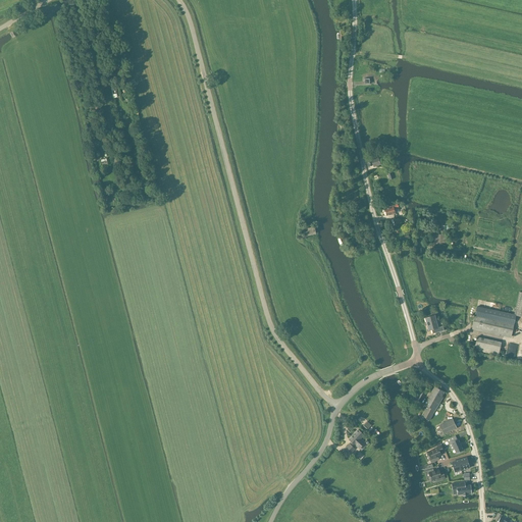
[(116,85),(109,86),(109,88),(110,87),(112,95),(116,94),(118,94),(116,85)]
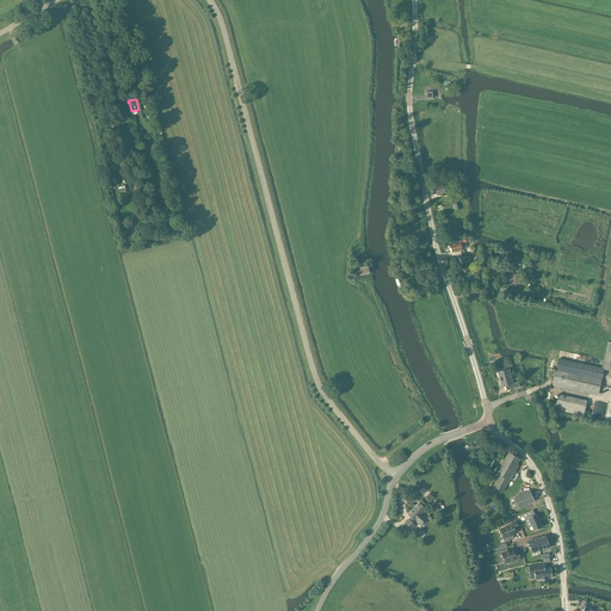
[(437,196),(445,193),(449,192),(446,186),(444,186),(443,185),(434,187),(437,196)]
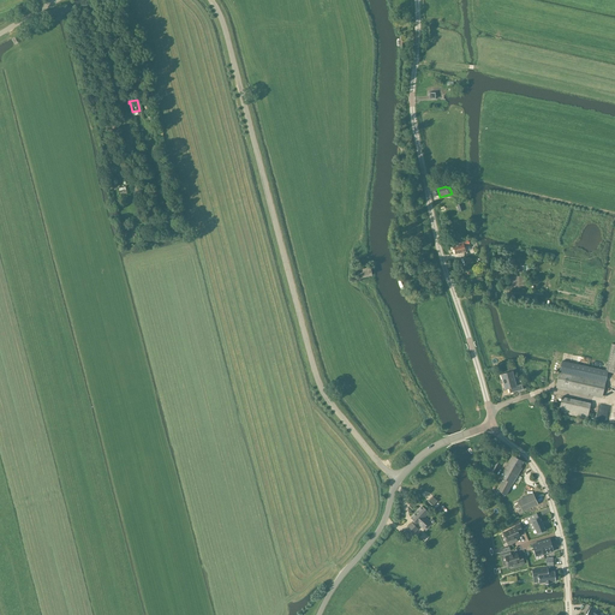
[(459,245),(453,246),(455,255),(461,252),(463,254),(464,252),(465,251),(464,246),(470,245),(469,240),(463,242),(459,243),(459,245)]
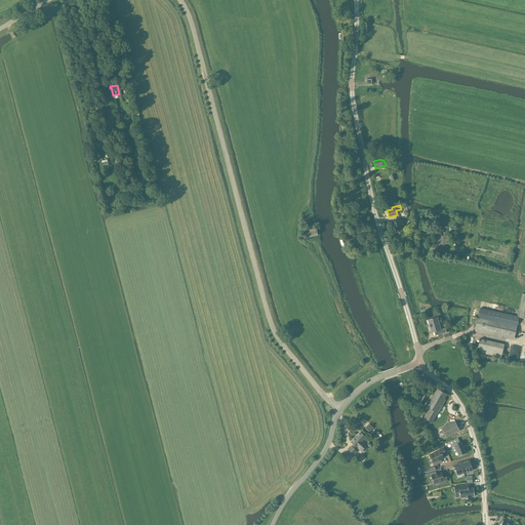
[(318,236),(316,228),(304,230),(306,238),(318,236)]
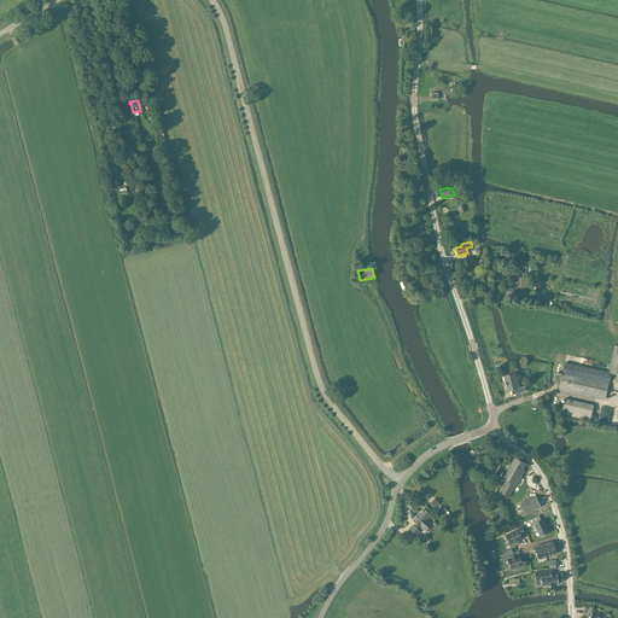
[(529,278),(509,277),(509,291),(528,292),(529,278)]
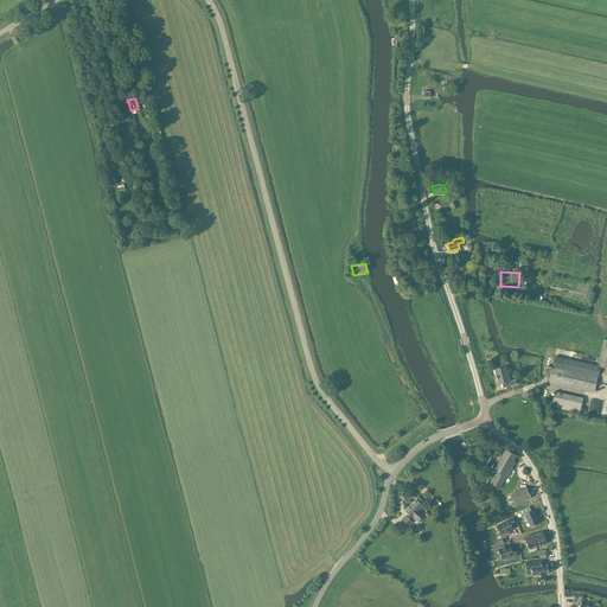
[(554,358),(553,364),(548,383),(594,394),(598,374),(600,368),(554,358)]
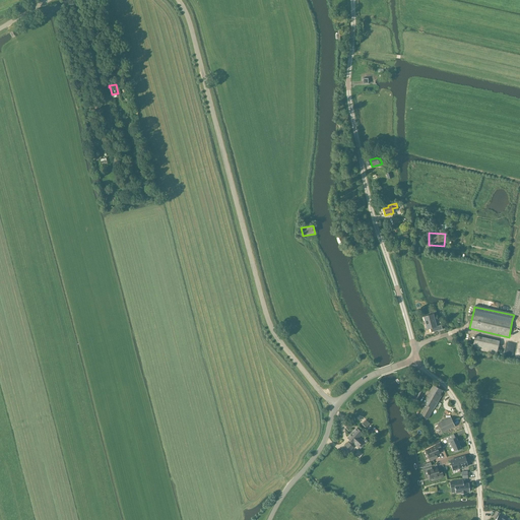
[(427,329),(430,328),(431,332),(442,329),(441,325),(437,326),(433,314),(424,317),(427,329)]
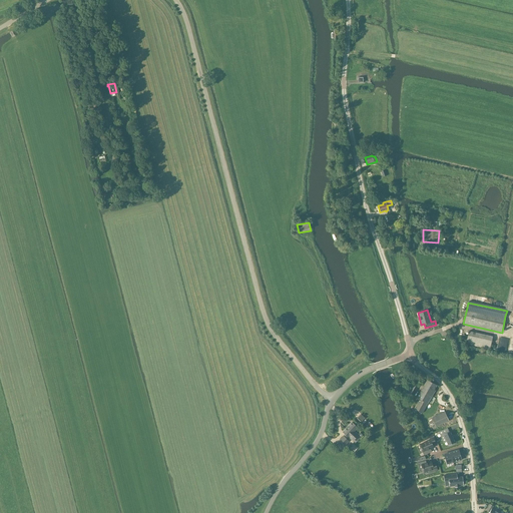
[(466,331),(464,342),(489,347),(491,336),(466,331)]
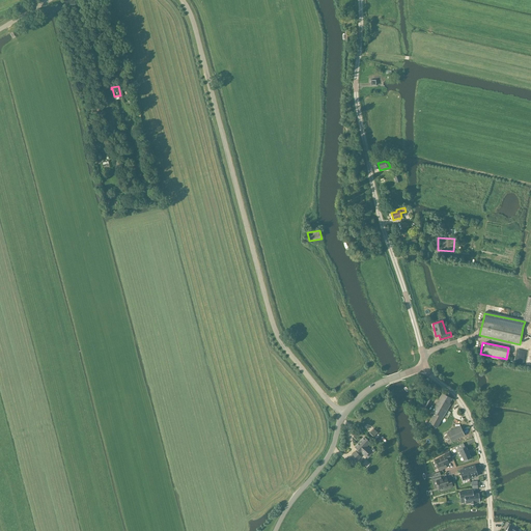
[(428,422),(432,425),(439,415),(437,415),(444,402),(443,402),(444,400),(445,401),(446,398),(445,397),(446,396),(442,393),(431,412),(435,413),(428,422)]
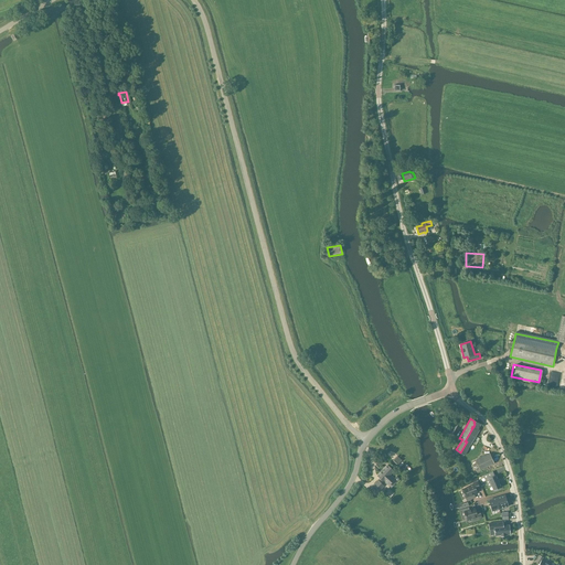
[(467,441),(460,452),(466,455),(479,430),(478,430),(481,425),(475,422),(473,423),(475,424),(473,427),(472,426),(471,428),(472,428),(465,441),(467,441)]
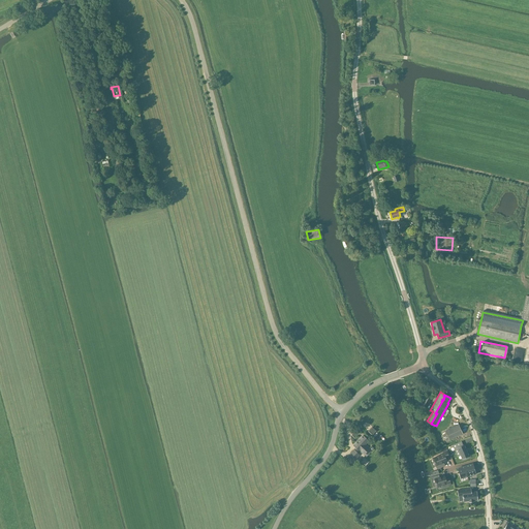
[(418,403),(421,404),(421,405),(427,408),(431,399),(426,396),(423,400),(421,399),(418,403)]
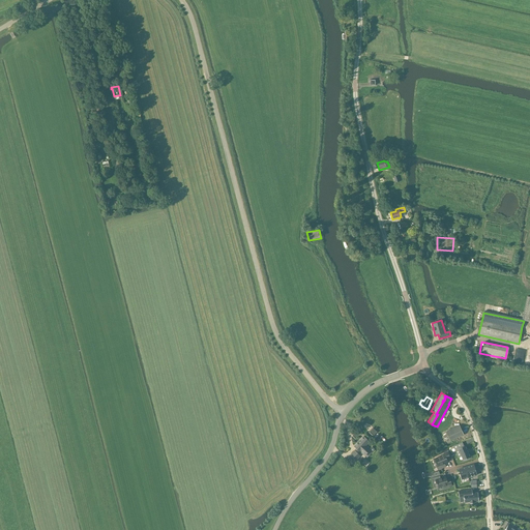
[(447,432),(450,440),(463,435),(459,427),(447,432)]
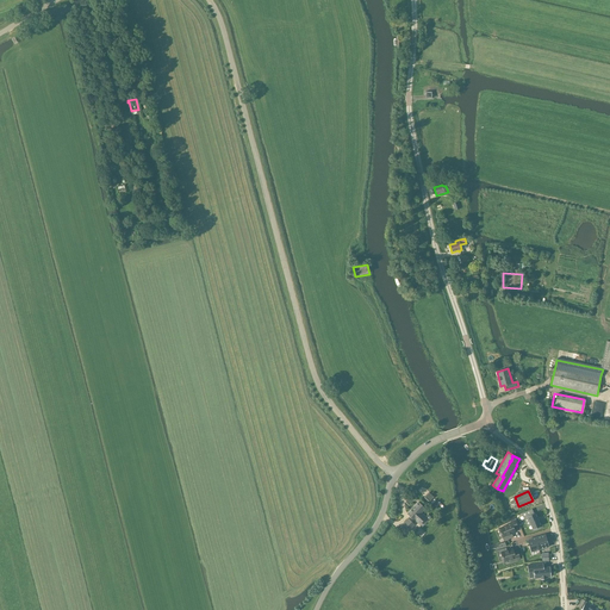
[(429,502),(434,497),(429,492),(424,497),(429,502)]
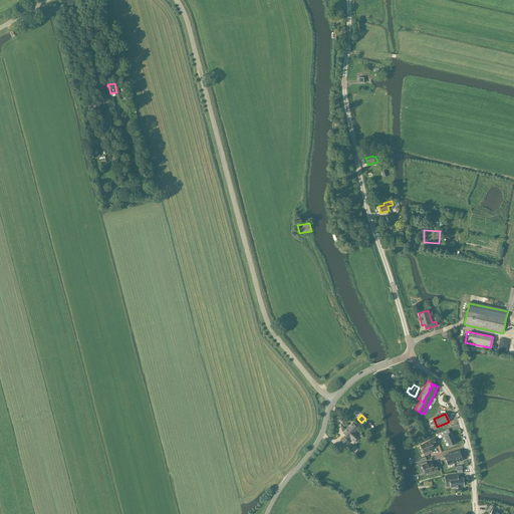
[(355,433),(354,432),(358,429),(352,424),(343,433),(349,438),(354,443),(355,441),(356,441),(356,440),(359,437),(355,433)]
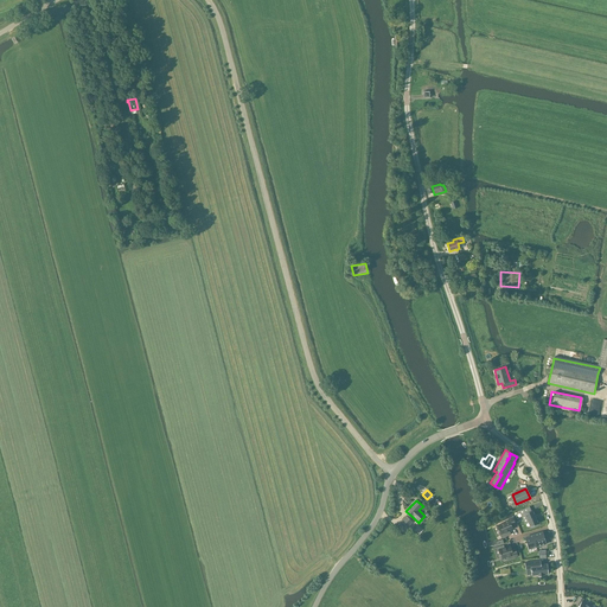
[(529,506),(519,511),(522,516),(525,515),(530,528),(532,526),(532,528),(537,525),(537,524),(538,524),(532,511),(531,511),(529,506)]
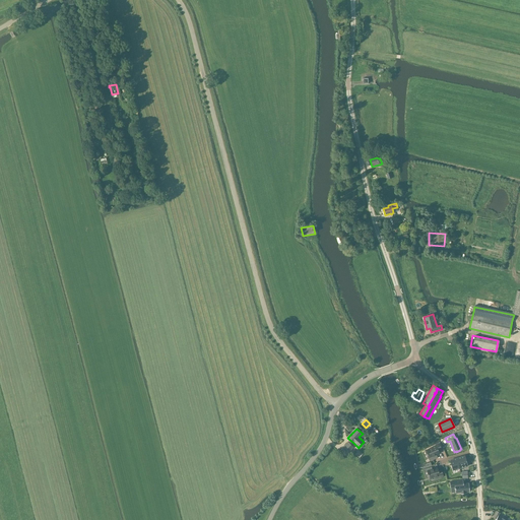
[(347,443),(344,447),(349,451),(352,447),(347,443)]
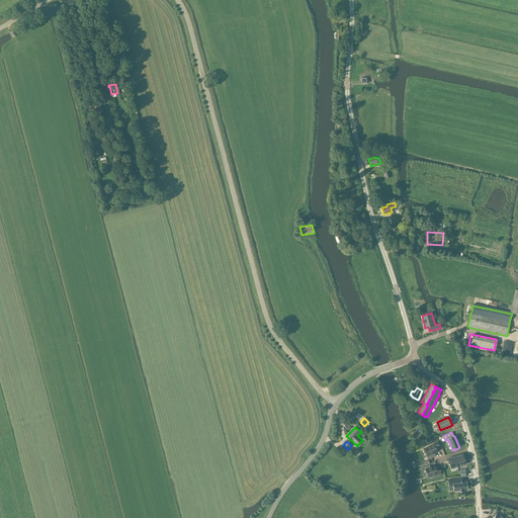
[(424,449),(428,459),(435,455),(434,452),(437,451),(436,449),(439,447),(437,442),(431,445),(432,446),(424,449)]
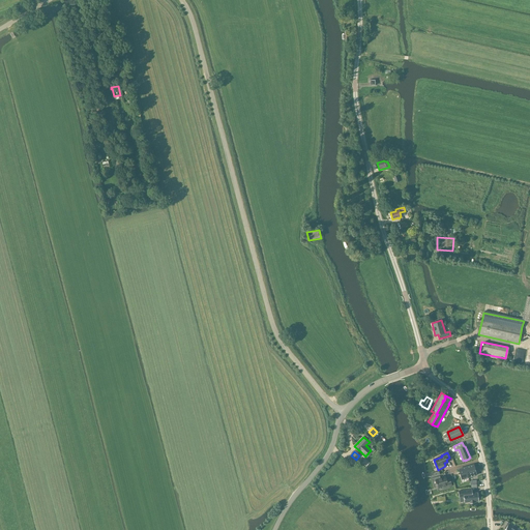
[(459,469),(462,479),(476,475),(474,465),(459,469)]
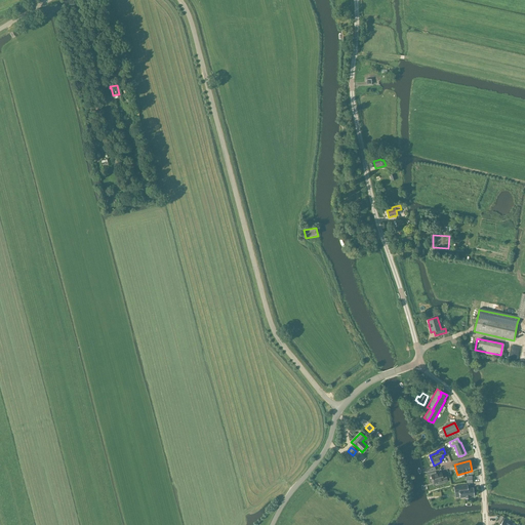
[(436,472),(431,474),(434,483),(438,482),(439,484),(447,481),(445,474),(442,475),(441,473),(436,474),(436,472)]
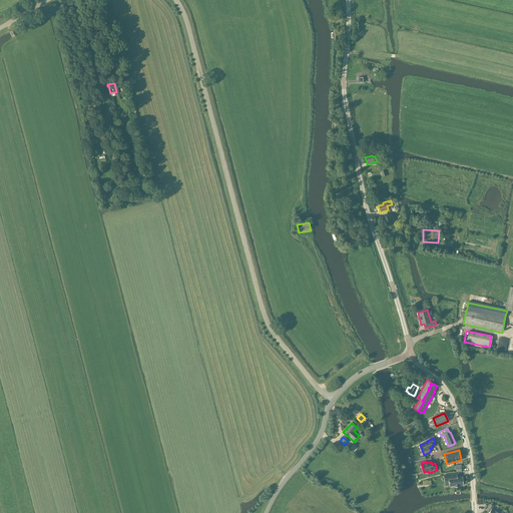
[(456,474),(444,475),(445,481),(449,481),(450,486),(455,486),(455,487),(459,486),(459,485),(463,485),(462,477),(457,477),(456,474)]
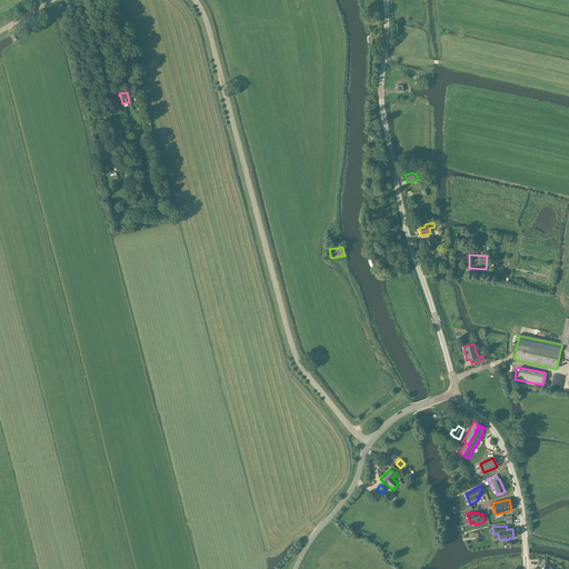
[(543,568),(542,568),(557,568),(558,568),(555,566),(553,568),(546,563),(547,561),(543,559),(539,566),(543,568)]
